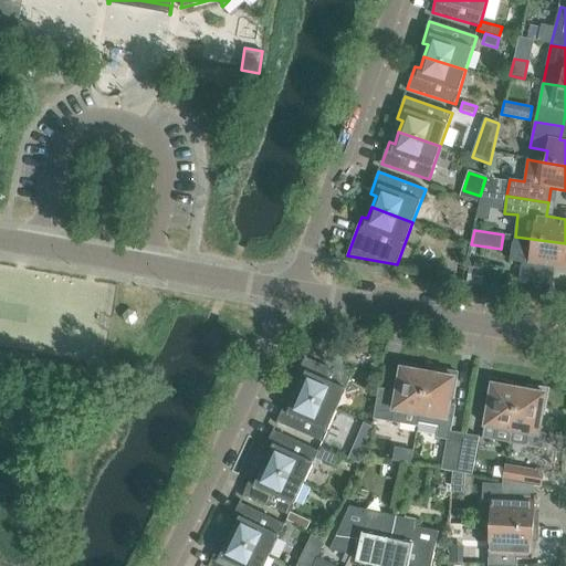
[(565,269),(565,243),(515,237),(511,261),(523,263),(521,282),(551,286),(553,268),(565,269)]
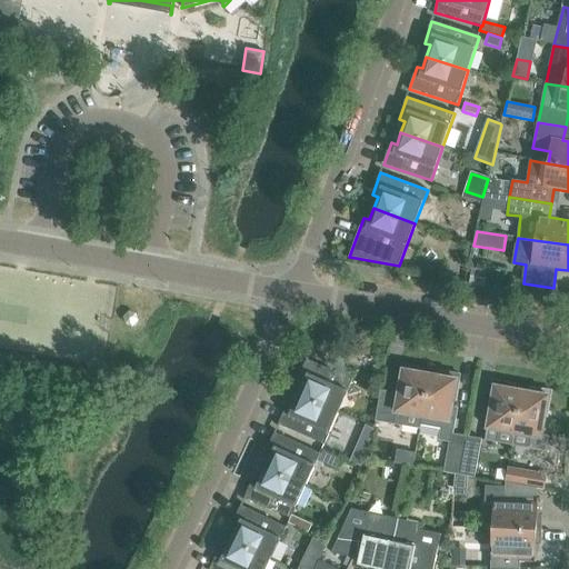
[(469,285),(485,288),(487,271),(472,269),(469,285)]
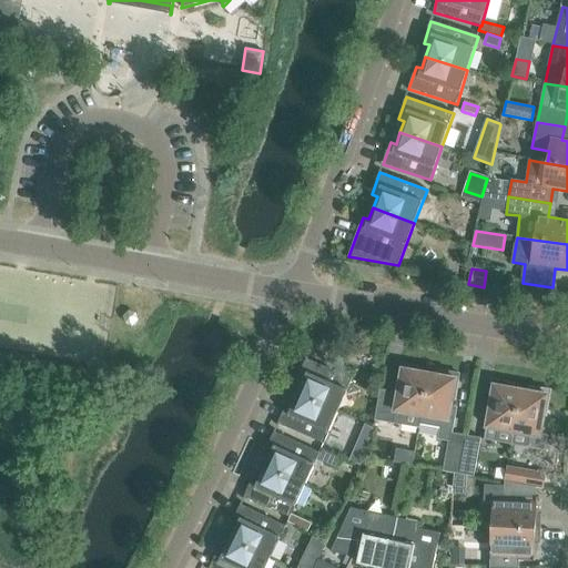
[(297,394),(338,412),(353,379),(306,359),(297,381),(303,383),(297,394)]
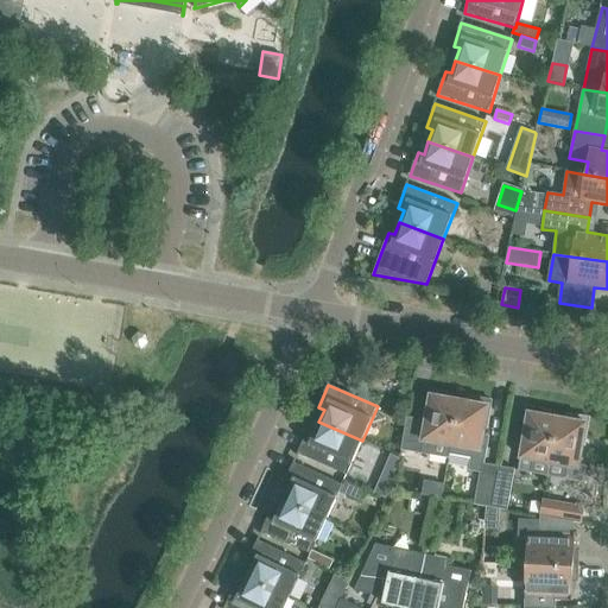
[(449,458),(451,445),(460,400),(453,399),(453,394),(431,391),(426,420),(407,418),(401,450),(449,458)]
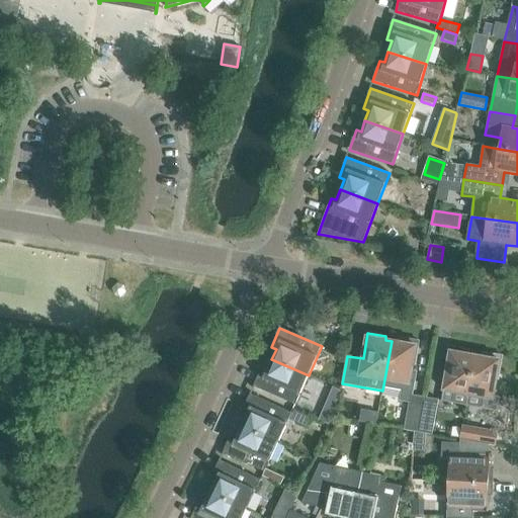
[(392,341),(384,379),(400,382),(398,394),(408,396),(417,341),(399,338),(398,342),(392,341)]
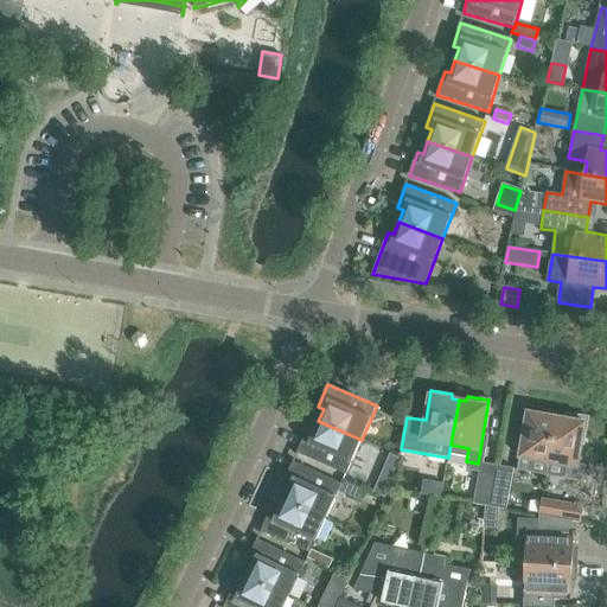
[(529,472),(531,459),(549,462),(557,417),(549,416),(550,411),(529,407),(518,471),(529,472)]
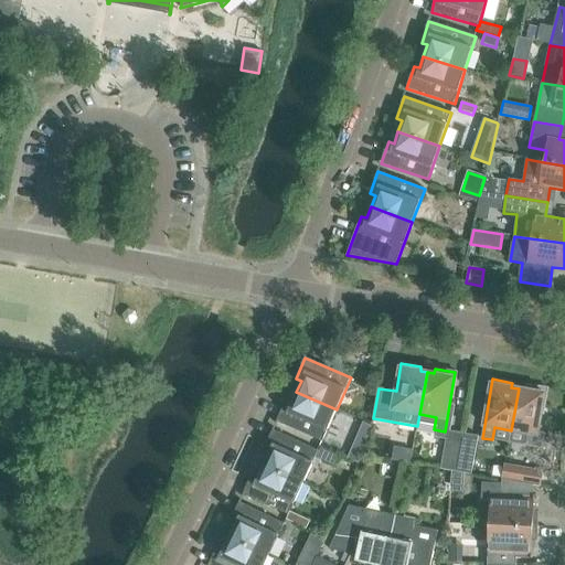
[(519,388),(511,430),(528,434),(525,446),(542,448),(545,434),(539,432),(546,388),(526,385),(525,390),(519,388)]
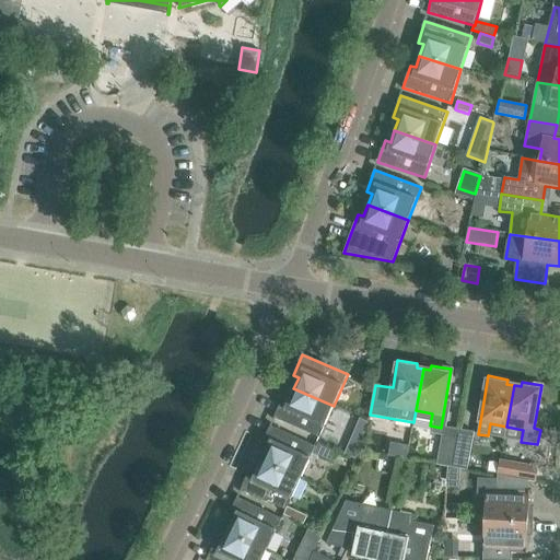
[(319,438),(334,406),(293,388),(289,399),(283,397),(275,418),(319,438)]
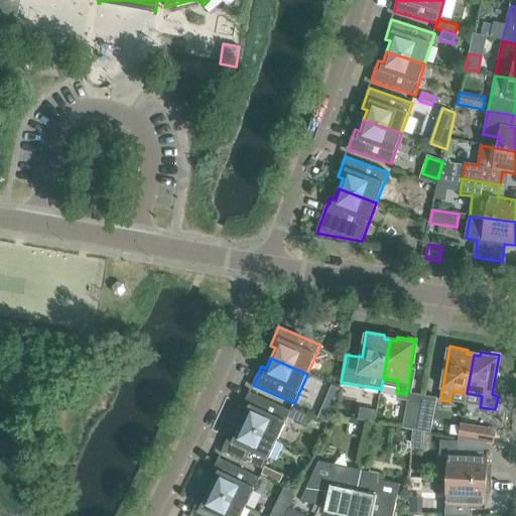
[(245,414),(241,424),(277,441),(287,418),(306,426),(310,416),(292,408),(290,412),(249,393),(241,412),(245,414)]
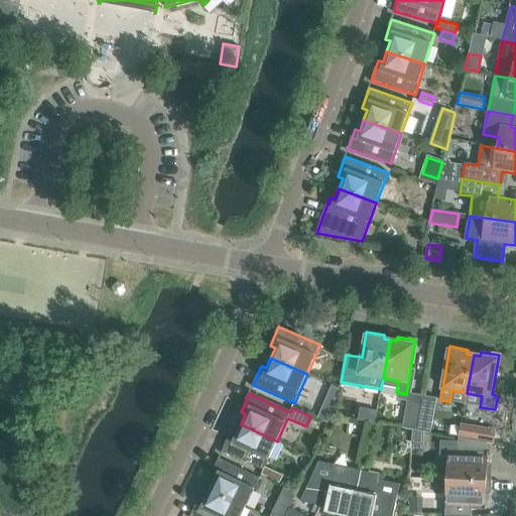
[(409,394),(403,428),(417,430),(423,396),(409,394)]
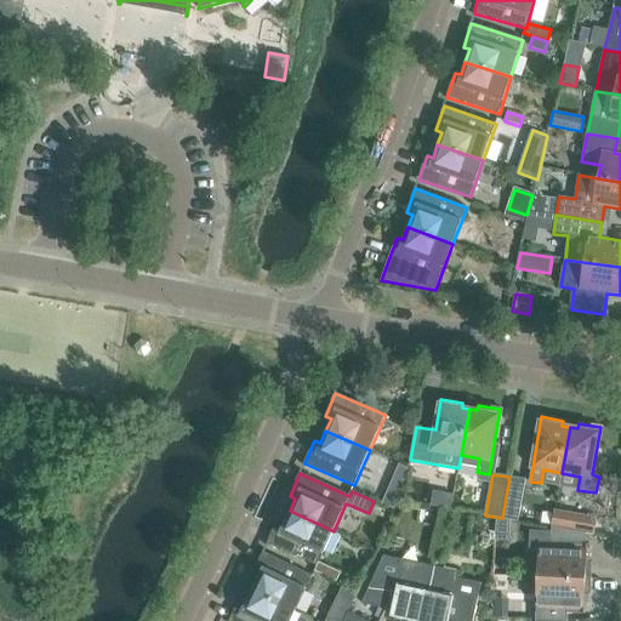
[(525,480),(510,477),(502,518),(518,522),(525,480)]
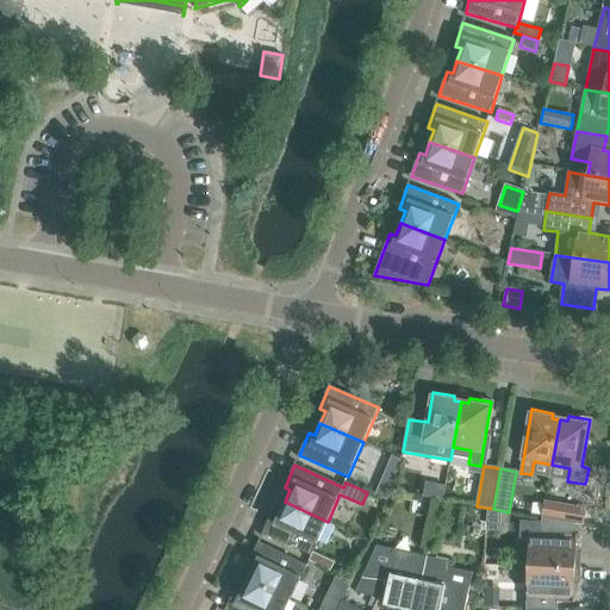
[(384,475),(375,496),(386,500),(392,489),(394,480),(384,475)]
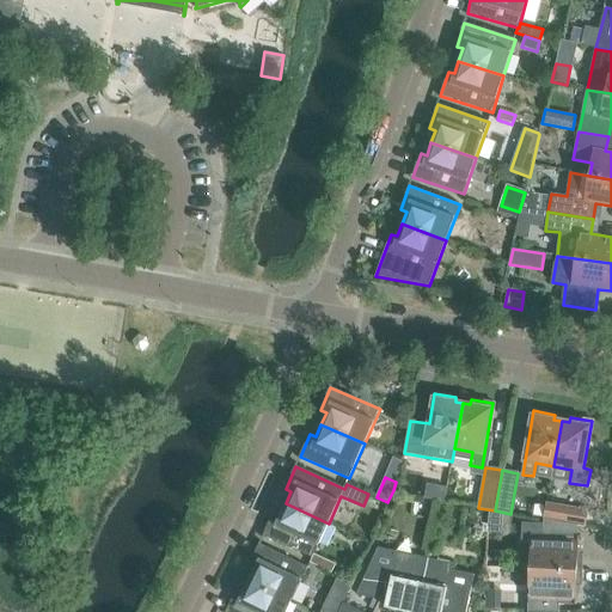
[(312,558),(329,524),(286,503),(280,515),(274,513),(263,536),(312,558)]
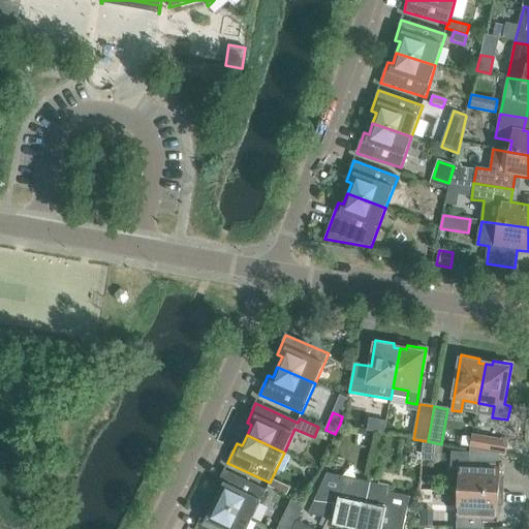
[(476,450),(489,453),(505,456),(508,441),(472,435),(470,449),(476,450)]
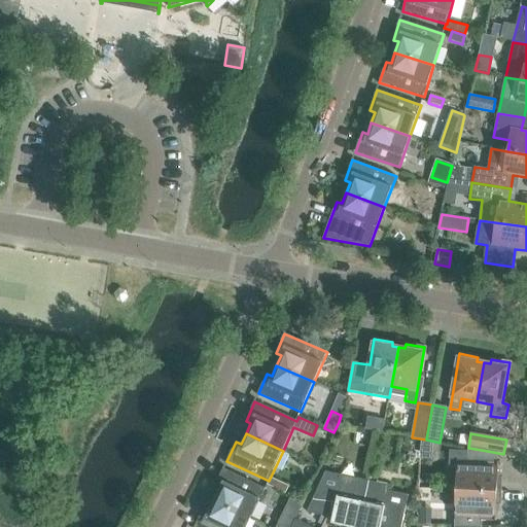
[(475,449),(473,461),(486,461),(487,451),(475,449)]
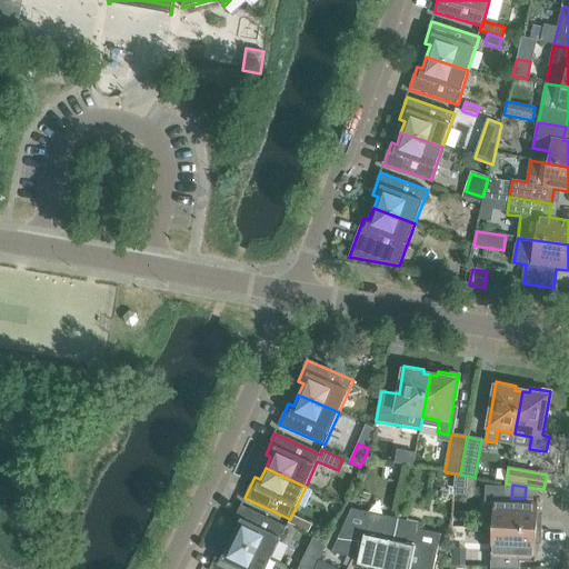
[(493,497),(492,529),(542,531),(542,516),(537,516),(538,499),(525,498),(511,498),(493,497)]
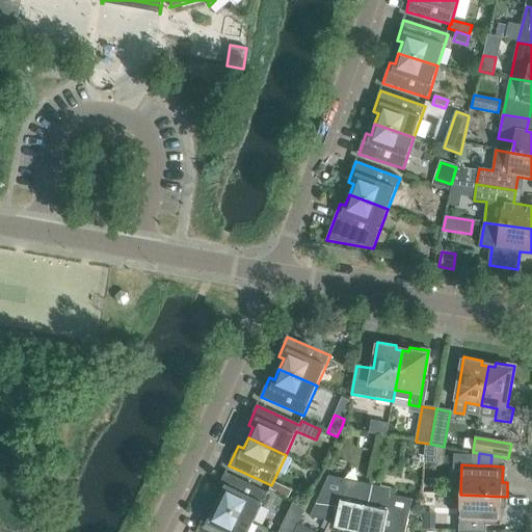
[(216,505),(254,524),(268,494),(225,473),(216,493),(220,495),(216,505)]
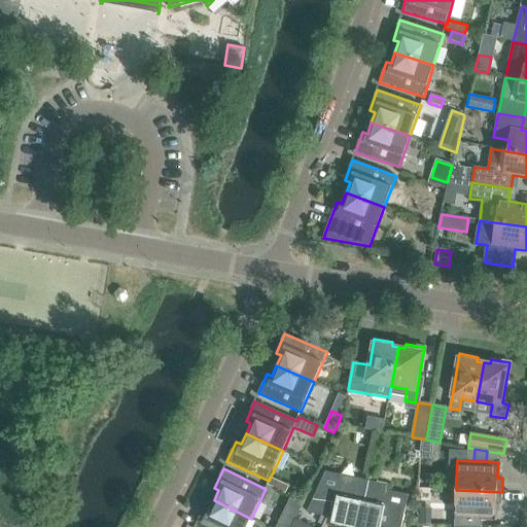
[(347,526),(355,526),(365,481),(326,471),(307,513),(327,517),(328,513),(334,514),(331,524),(347,526)]
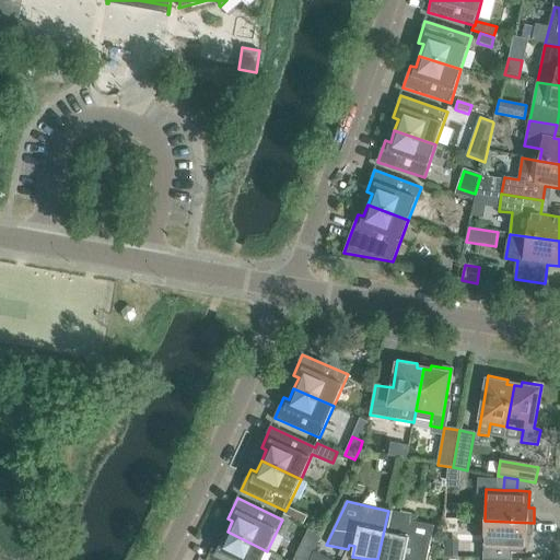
[(288,506),(286,511),(284,515),(304,524),(307,516),(288,506)]
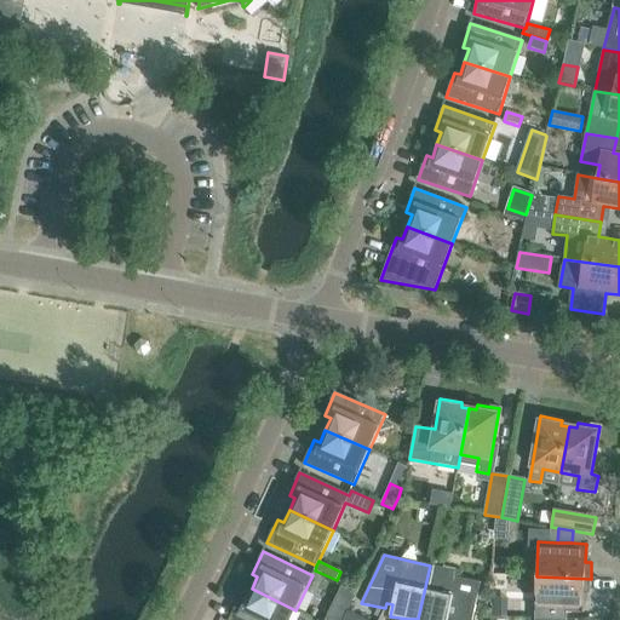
[(430,566),(418,619),(447,619),(448,619),(453,619),(472,619),(481,583),(457,578),(459,572),(430,566)]
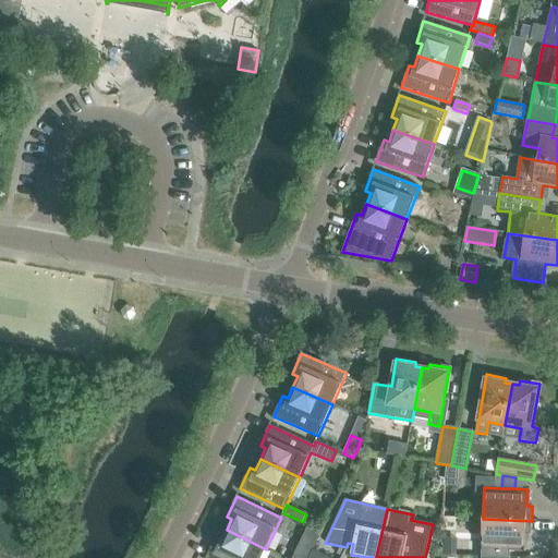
[(482,550),(482,557),(510,557),(510,552),(525,552),(525,535),(531,535),(532,521),(483,519),(482,550)]
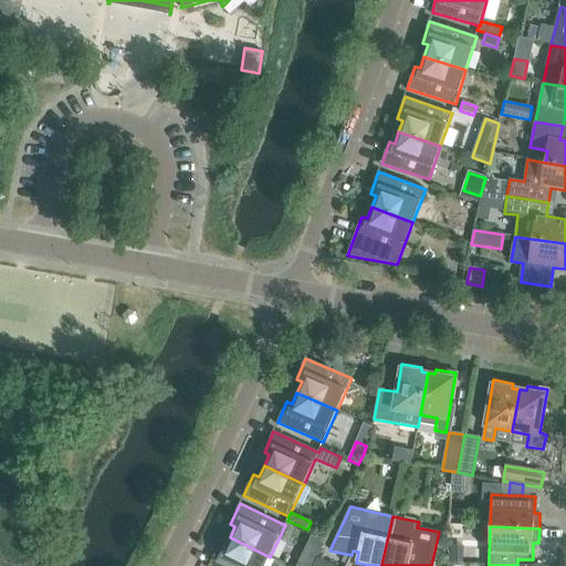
[(264,565),(270,557),(230,537),(224,548),(219,545),(209,565),(264,565)]
